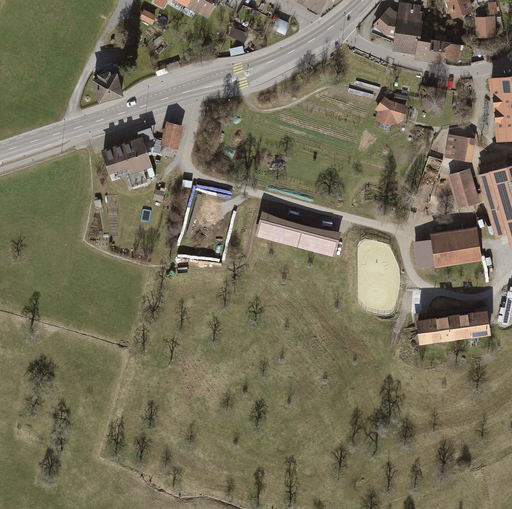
[(173,0),(187,8),(191,0),(155,0),(153,4),(163,9),(168,0),(173,0)]
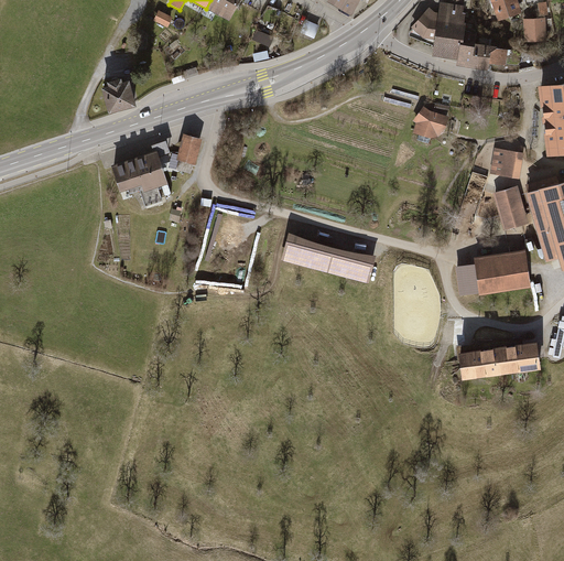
[(229,21),(240,0),(210,0),(206,9),(229,21)]
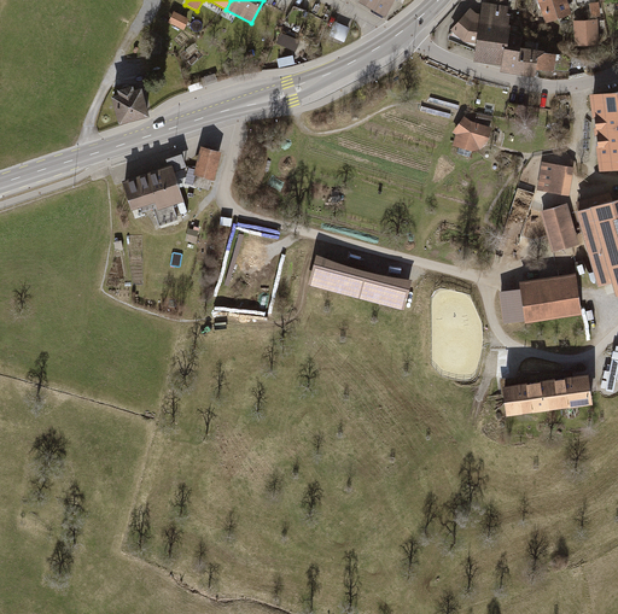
[(377,0),(373,7),(386,15),(394,0),(377,0)]
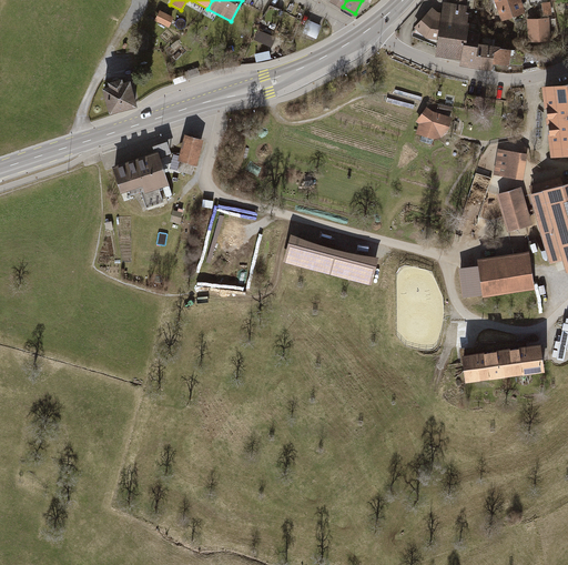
[(416,23),(427,32),(440,36),(438,49),(450,51),(454,27),(467,29),(469,6),(465,4),(465,0),(450,0),(450,2),(445,1),(444,11),(437,10),(433,6),(416,23)]
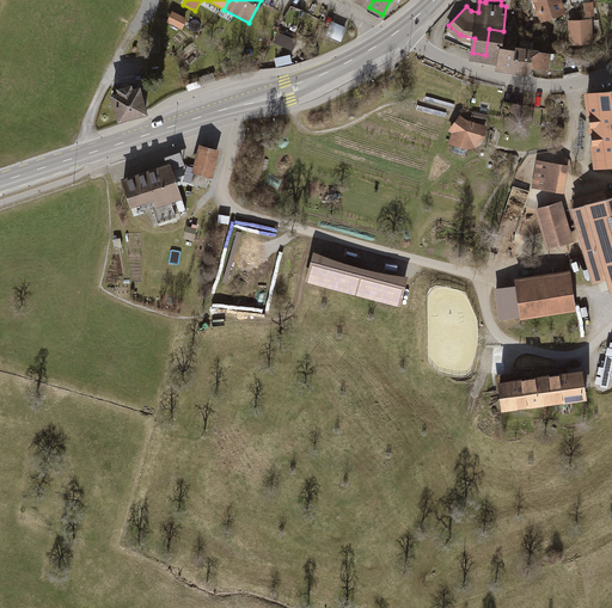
[(532,0),(539,23),(564,16),(560,0),(532,0)]
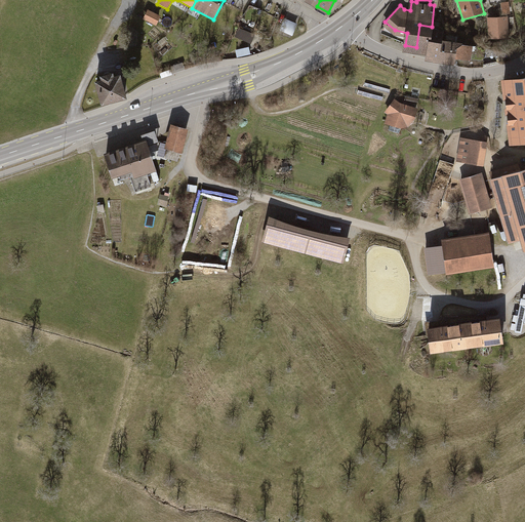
[(514,2),(499,3),(500,14),(515,13),(514,2)]
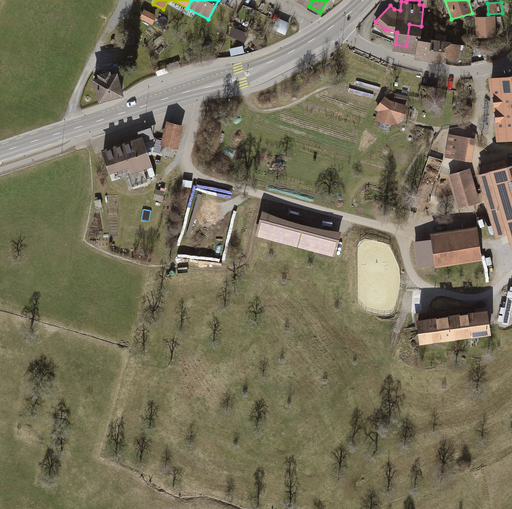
[(151,26),(156,16),(144,11),(139,20),(151,26)]
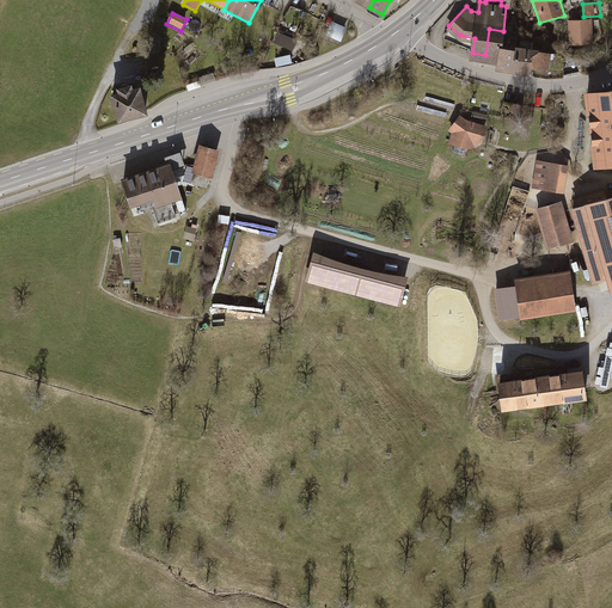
[(347,29),(332,22),(325,35),(341,42),(347,29)]
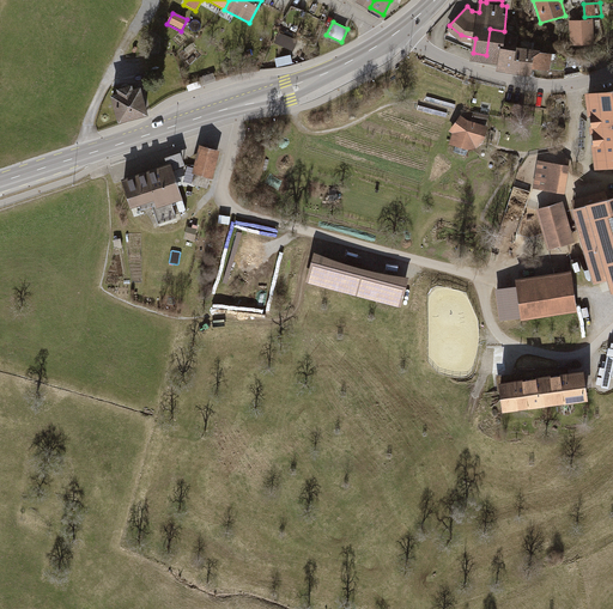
[(593,22),(570,22),(571,43),(593,42),(593,22)]
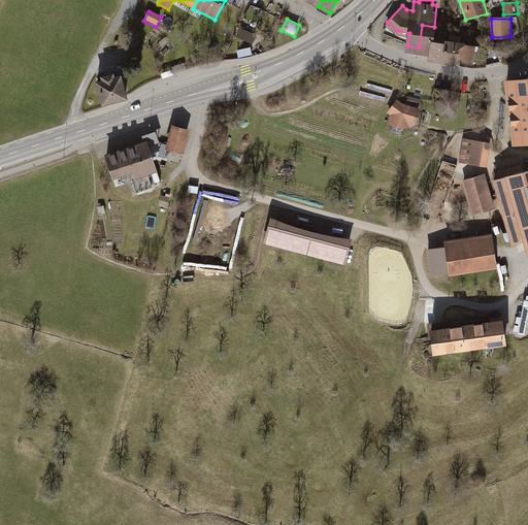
[(419,47),(433,50),(435,37),(444,38),(446,29),(434,27),(422,25),(419,47)]
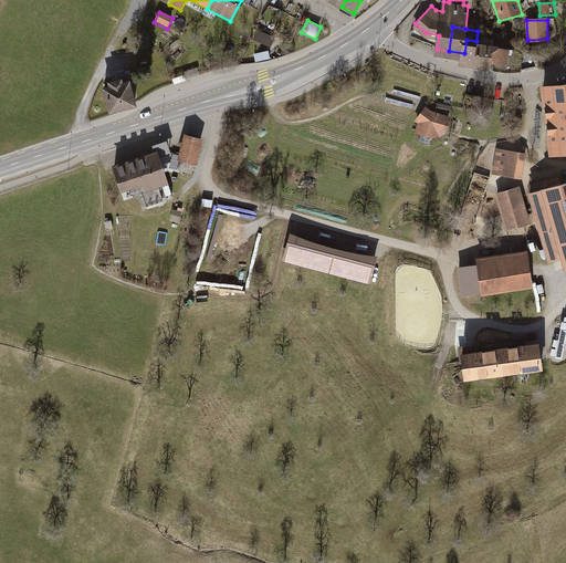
[(482,42),(477,41),(467,40),(464,53),(463,59),(479,61),(482,42)]
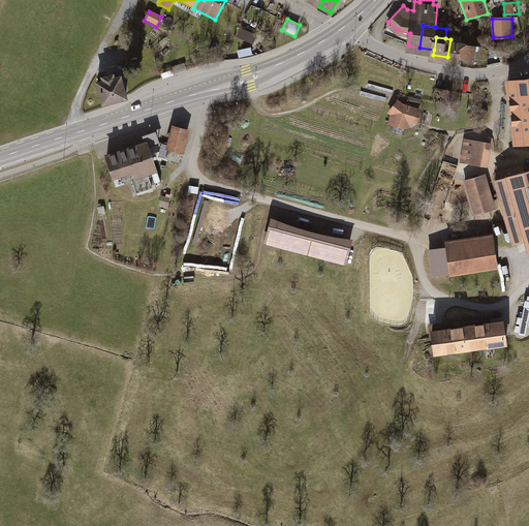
[(479,44),(450,39),(447,57),(457,58),(458,54),(470,56),(471,49),(478,50),(479,44)]
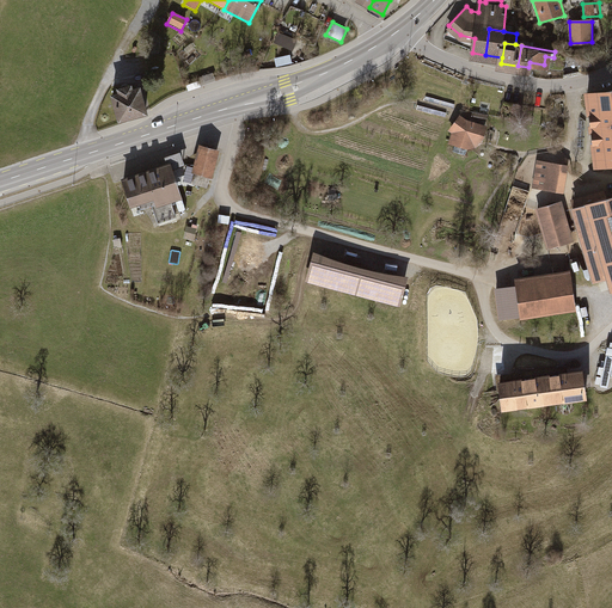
[(120,90),(112,92),(118,116),(146,109),(139,85),(132,86),(130,83),(118,85),(120,90)]
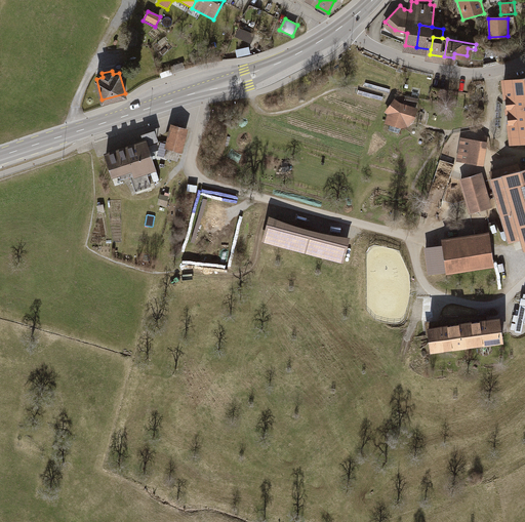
[(524,77),(498,81),(507,146),(524,143),(524,77)]
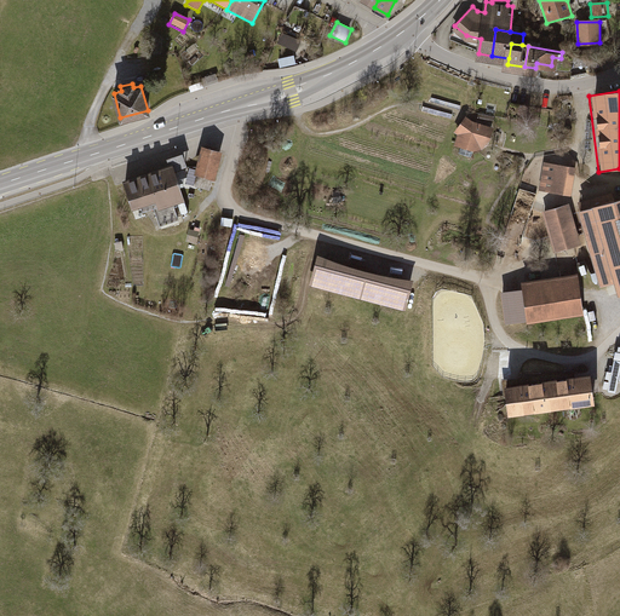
[(497,105),(487,103),(486,113),(494,114),(497,105)]
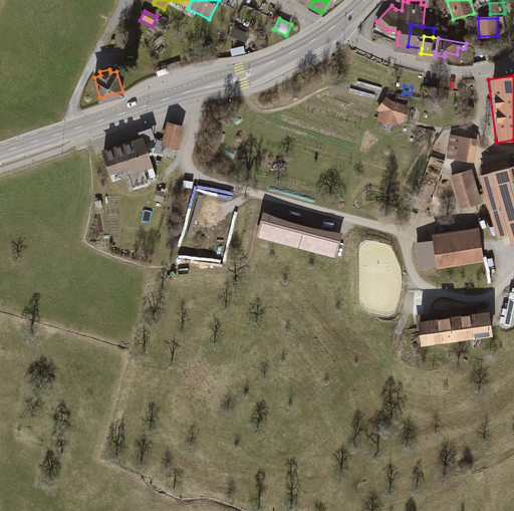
[(378,112),(375,120),(392,126),(404,123),(409,105),(389,101),(384,98),(375,109),(378,112)]
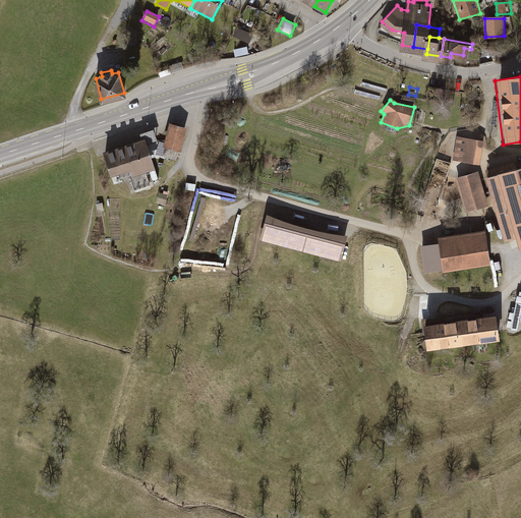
[(187,126),(170,121),(164,141),(181,147),(187,126)]
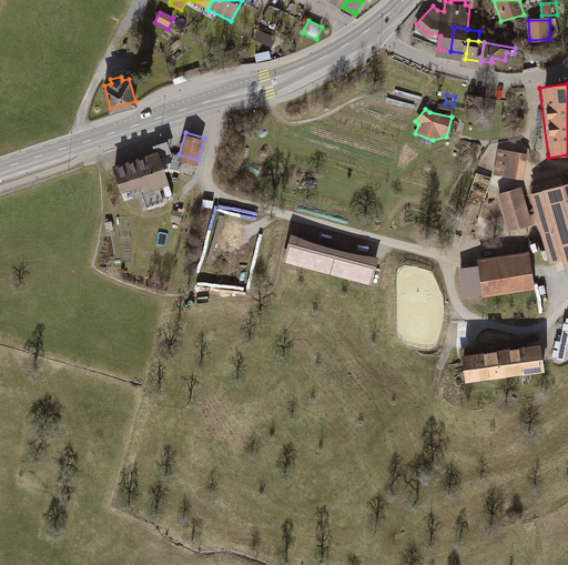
[(155,149),(114,163),(121,185),(128,183),(130,190),(142,185),(149,207),(165,201),(159,181),(168,179),(160,154),(172,150),(168,138),(152,142),(155,149)]
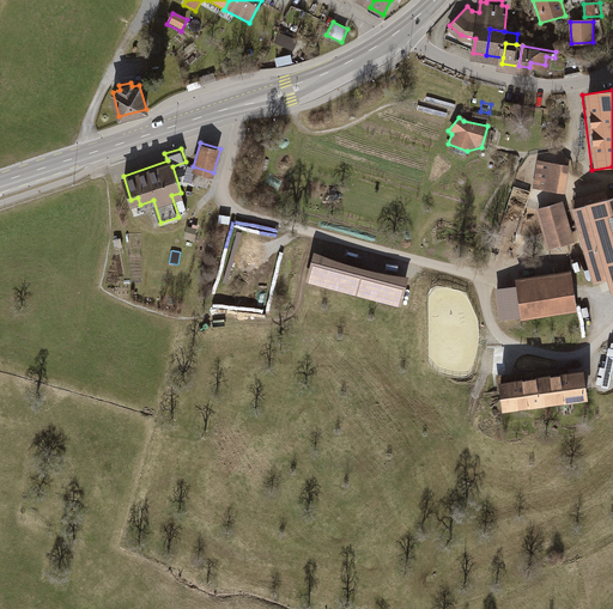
[(562,165),(536,160),(533,188),(557,192),(562,165)]
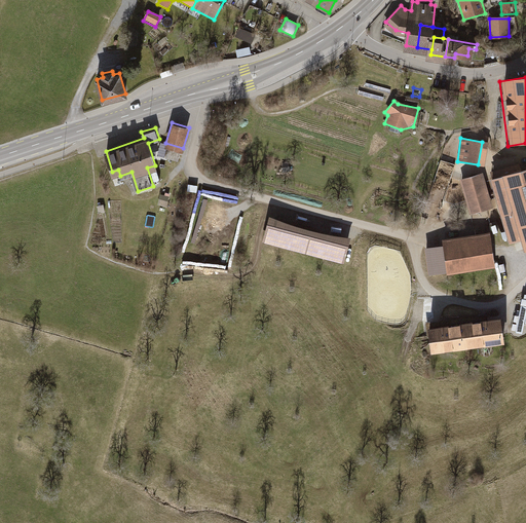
[(519,163),(487,173),(509,244),(519,240),(522,253),(525,252),(525,170),(521,172),(519,163)]
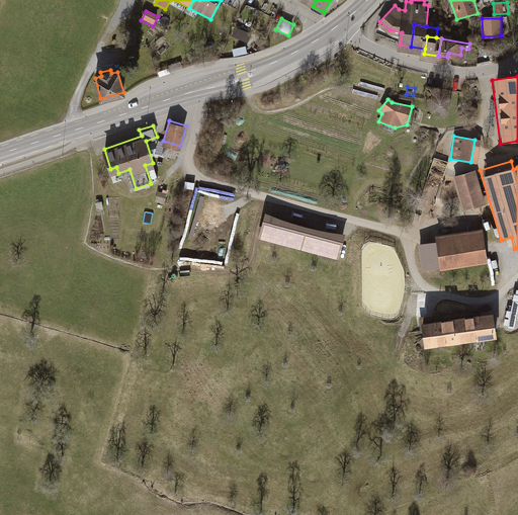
[(445,174),(429,169),(421,196),(437,201),(445,174)]
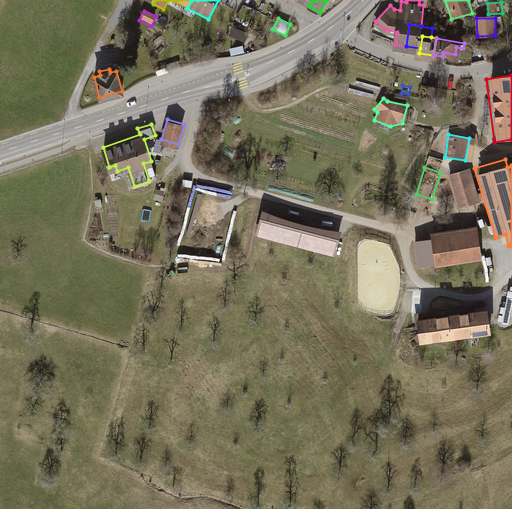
[(447,176),(457,209),(480,201),(470,168),(447,176)]
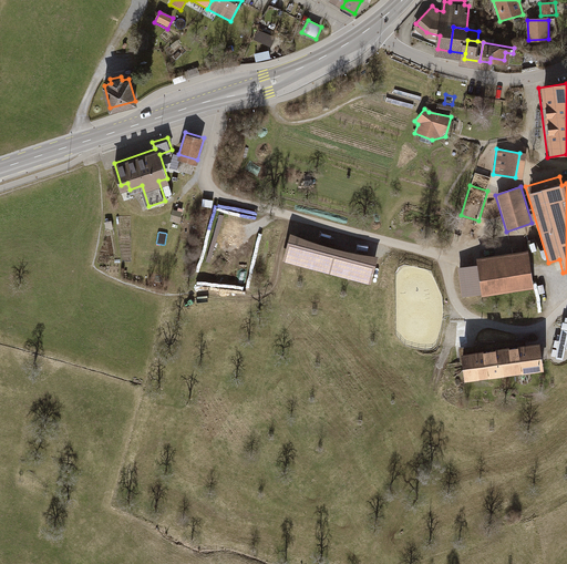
[(370,279),(378,252),(341,244),(319,238),(288,227),(280,255),(370,279)]
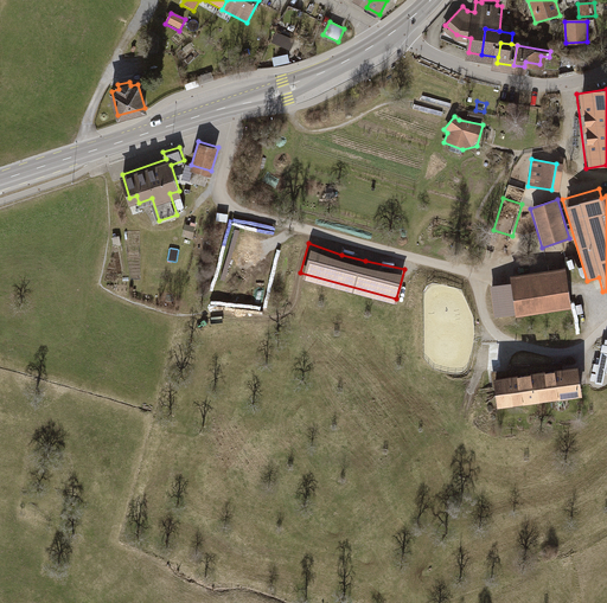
[(564,268),(509,276),(516,319),(570,309),(564,268)]
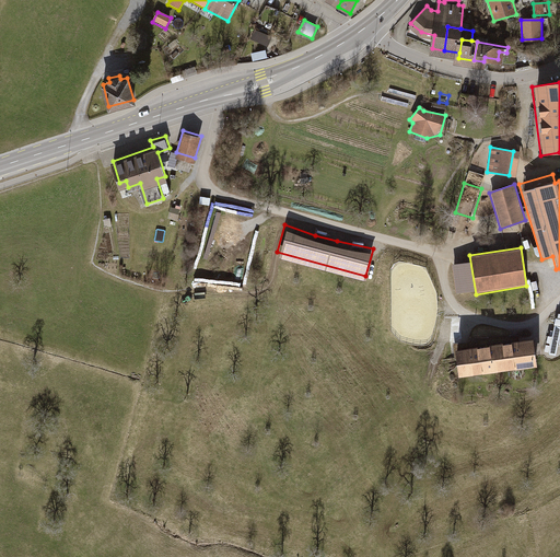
[(550,331),(559,345),(559,327),(558,325),(550,331)]
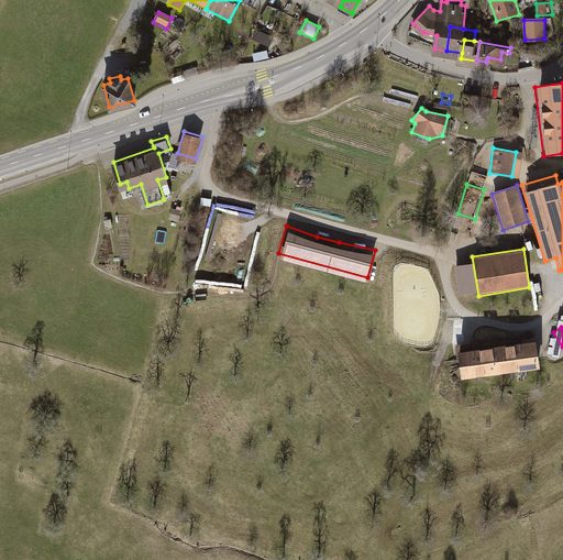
[(534,342),(455,352),(459,380),(538,370),(534,342)]
